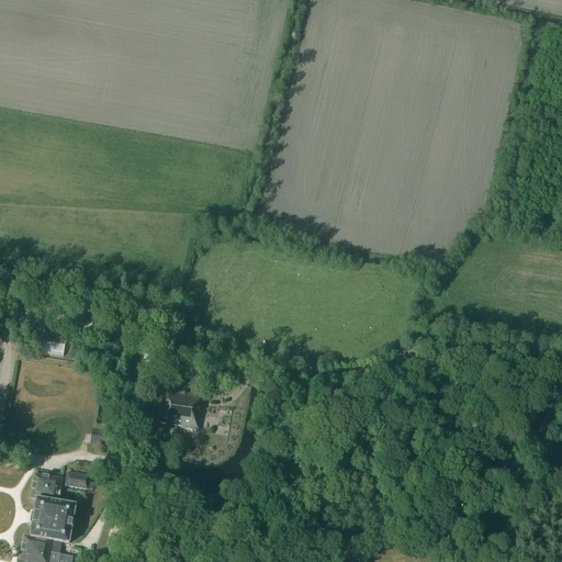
[(41,355),(62,358),(65,341),(44,338),(41,355)]
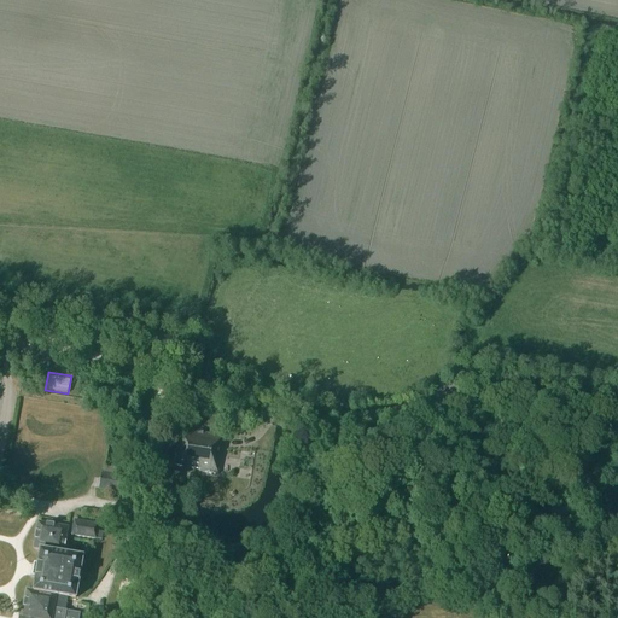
[(179,429),(174,465),(199,468),(198,471),(217,474),(221,448),(219,447),(221,435),(179,429)]
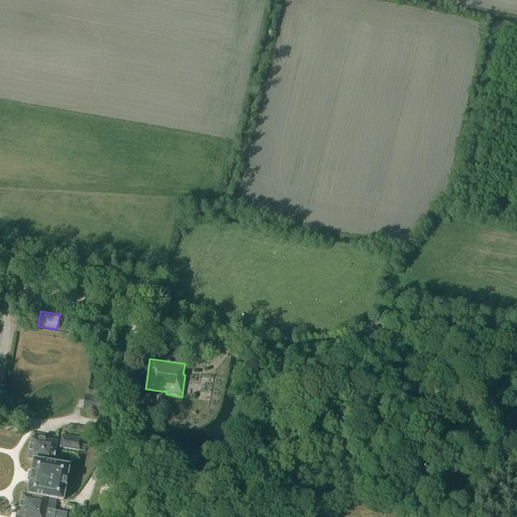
[(86,396),(83,408),(101,411),(103,399),(86,396)]
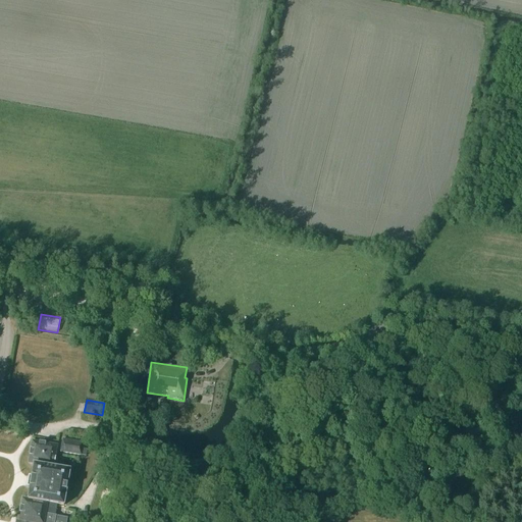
[(62,452),(81,455),(83,444),(64,440),(62,452)]
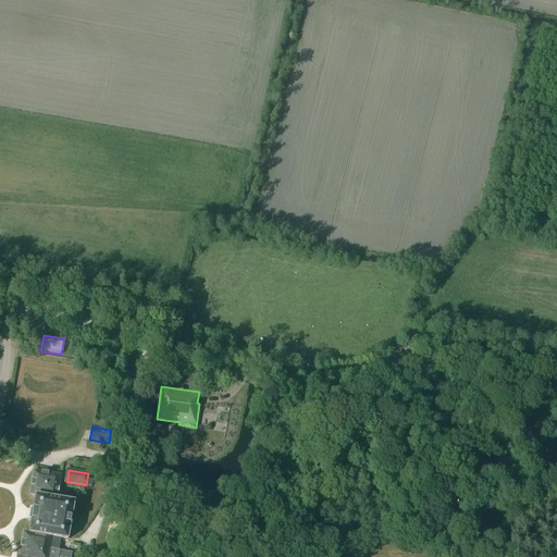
[(70,556),(71,553),(48,549),(50,537),(69,541),(75,503),(57,499),(61,477),(34,472),(29,495),(36,496),(29,533),(23,532),(19,556),(20,556),(19,556),(70,556)]
